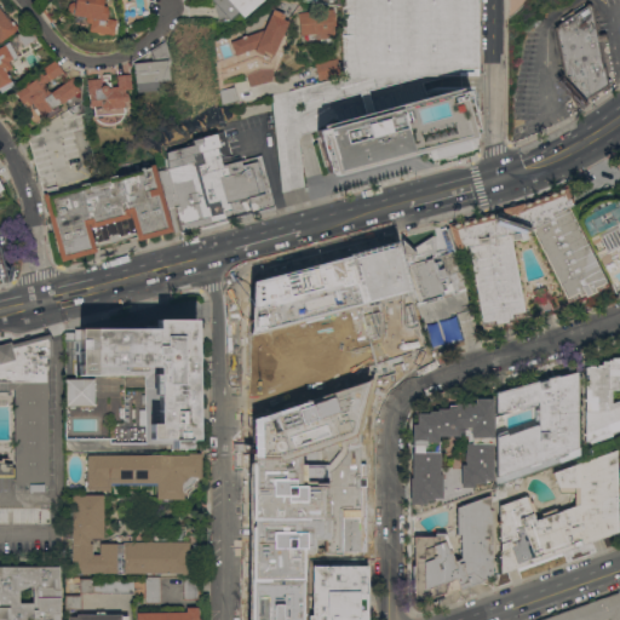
[(102,0),(101,5),(105,6),(105,9),(107,11),(107,16),(104,18),(114,19),(112,35),(87,30),(89,23),(86,23),(85,22),(85,21),(84,19),(85,17),(82,16),(81,17),(80,18),(79,18),(78,18),(76,17),(76,15),(70,12),(68,11),(67,10),(65,7),(67,5),(67,4),(68,3),(69,3),(72,1),(74,1),(74,0),(102,0)]
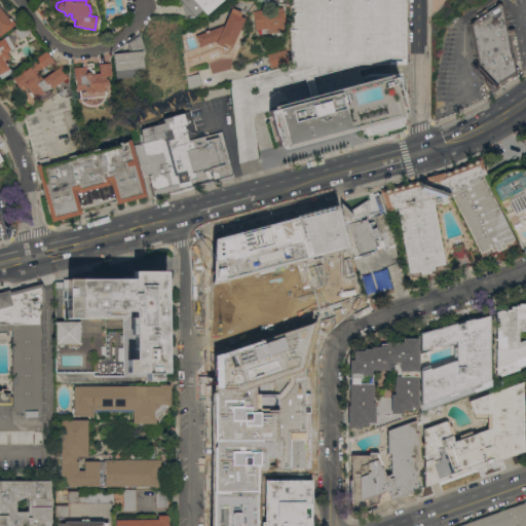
[(221,0),(205,14),(201,10),(193,16),(178,0),(221,0)]
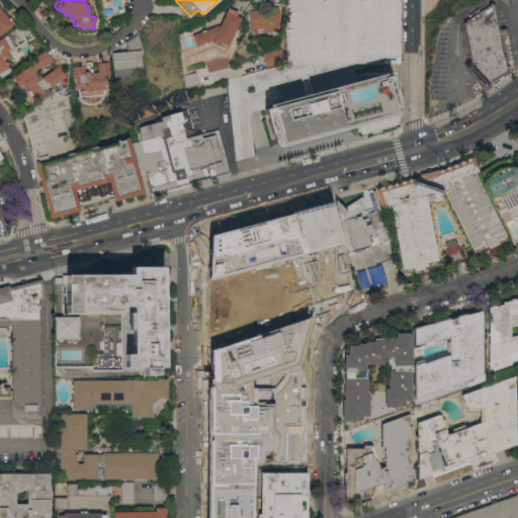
[(475,10),(476,12),(479,10),(478,8),(488,2),(489,3),(490,2),(494,4),(498,29),(505,27),(506,32),(498,34),(503,56),(504,56),(507,69),(506,71),(505,72),(484,86),(471,71),(462,22),(465,21),(465,20),(468,17),(467,14),(475,10)]
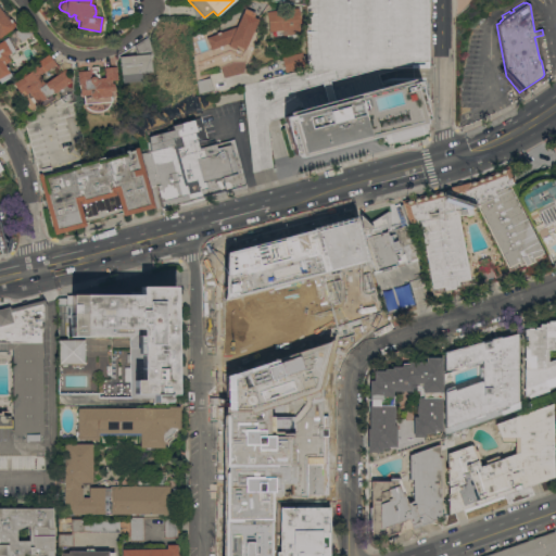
[(299,8),(301,23),(298,23),(300,25),(300,28),(299,30),(299,34),(297,34),(297,38),(286,39),(286,35),(275,36),(275,30),(272,30),(270,10),(299,8)]
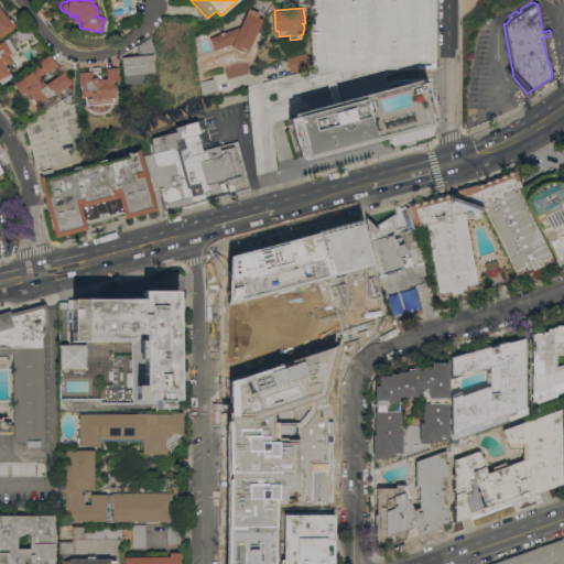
[(0,9),(2,12),(4,11),(15,25),(0,36),(0,9)]
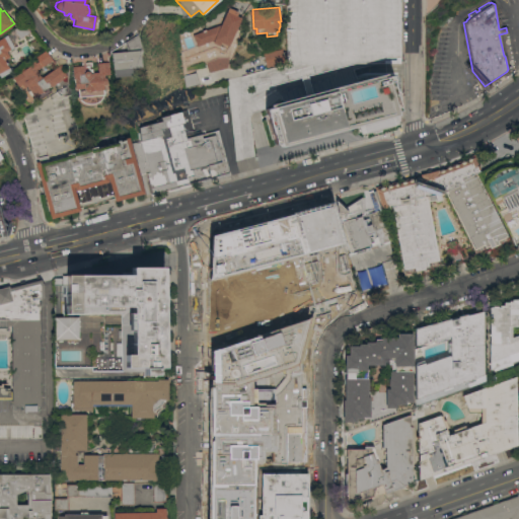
[(196,46),(192,33),(221,24),(228,8),(237,12),(236,15),(241,17),(226,49),(213,43),(203,47),(202,44),(196,46)]
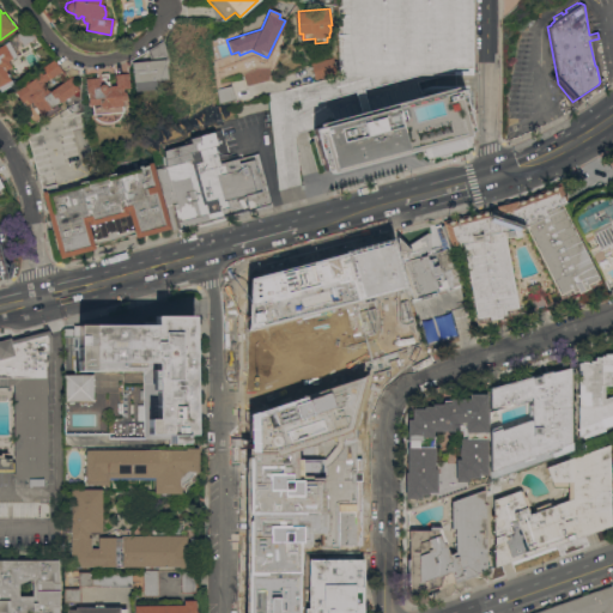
[(16,49),(8,38),(29,28),(35,38),(16,49)]
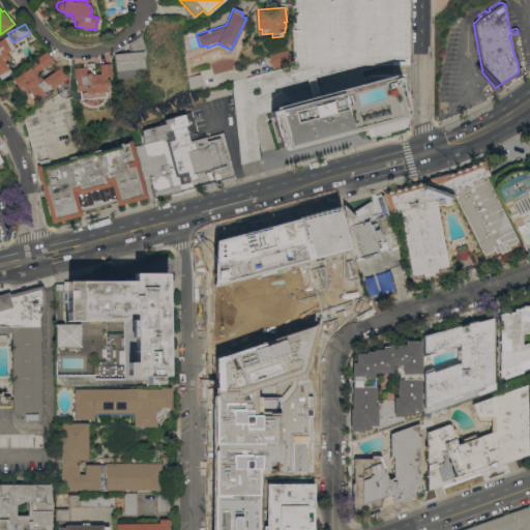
[(140,35),(143,43),(145,52),(142,53),(144,68),(133,69),(134,75),(131,75),(131,78),(116,79),(115,70),(114,70),(113,54),(129,52),(126,43),(139,35),(140,35)]
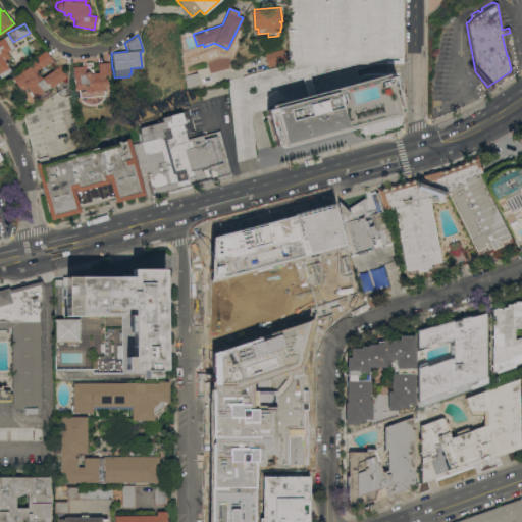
[(0,39),(7,36),(13,47),(6,51),(9,57),(4,59),(10,72),(0,77),(0,39)]
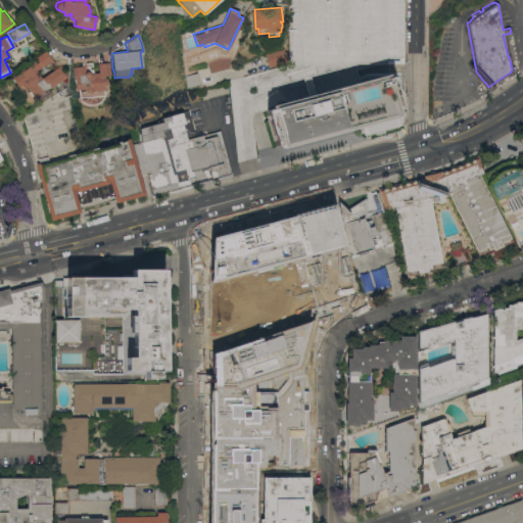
[(35,58),(33,55),(43,47),(46,51),(54,63),(53,64),(51,61),(39,69),(37,70),(41,78),(61,64),(65,72),(64,73),(66,77),(51,88),(50,86),(34,97),(33,96),(32,97),(28,92),(30,91),(27,87),(25,89),(21,85),(18,87),(12,78),(20,72),(20,73),(37,61),(35,58)]
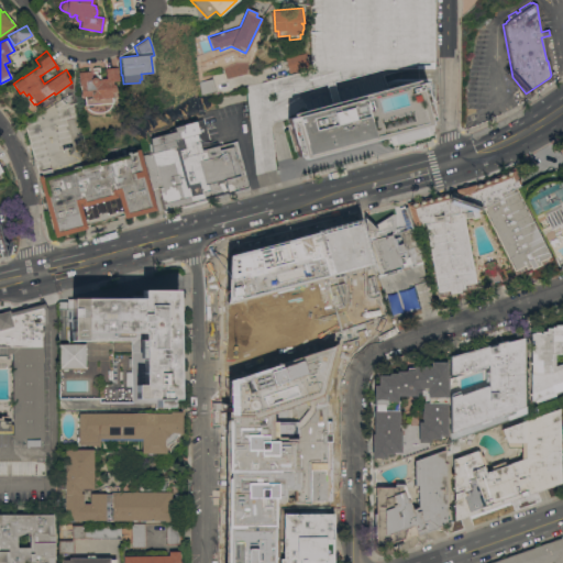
[(305,53),(309,67),(288,73),(285,58),(305,53)]
